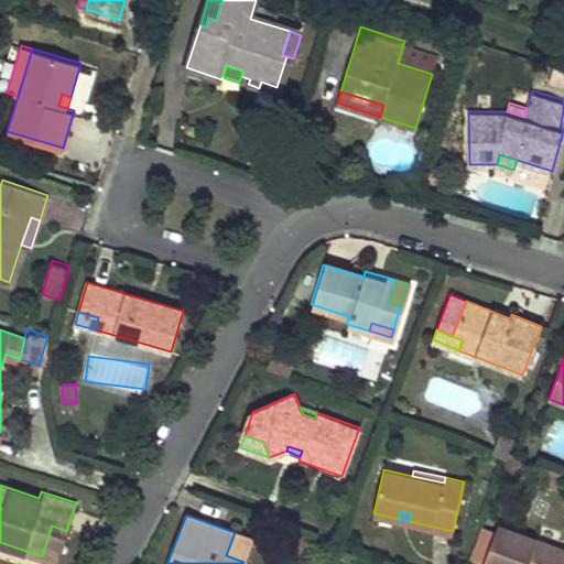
[(563,563),(563,549),(497,524),(483,563),(563,563)]
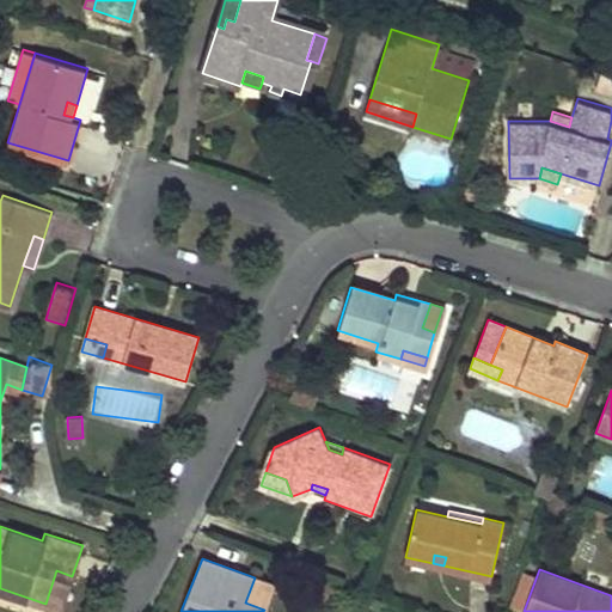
[(56,570),(46,604),(61,610),(72,576),(56,570)]
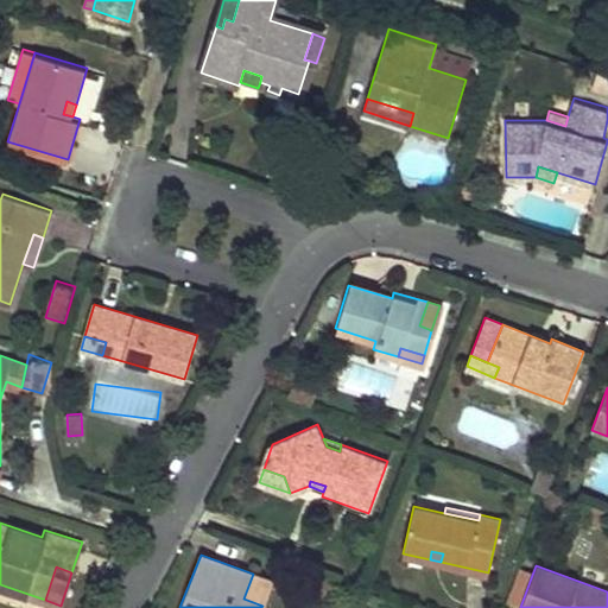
[(253,574),(244,599),(263,606),(272,581),(253,574)]
